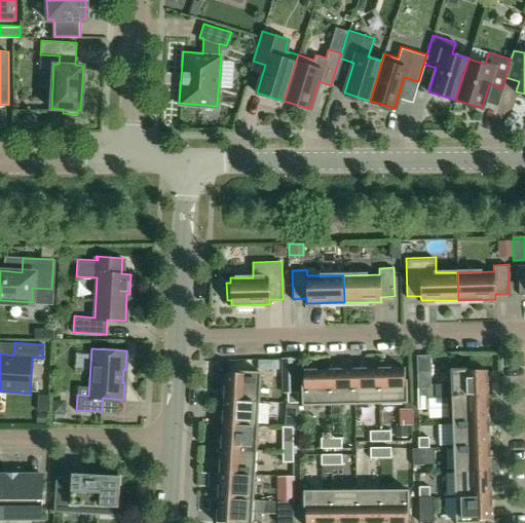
[(404,366),(380,367),(381,403),(407,402),(407,378),(404,378),(404,366)]
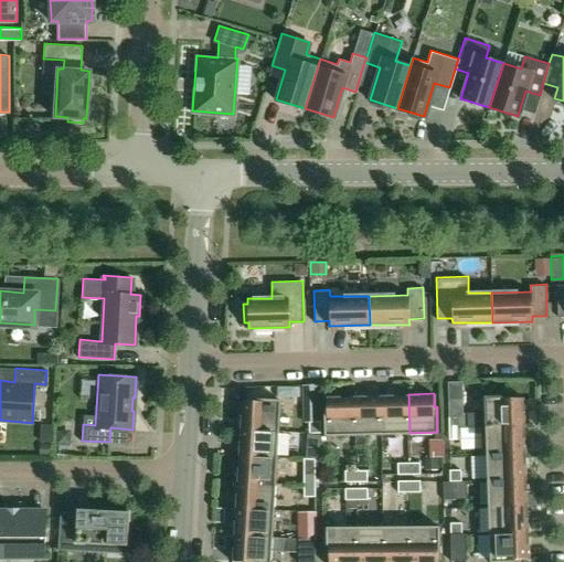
[(381,433),(410,433),(408,394),(380,395),(381,433)]
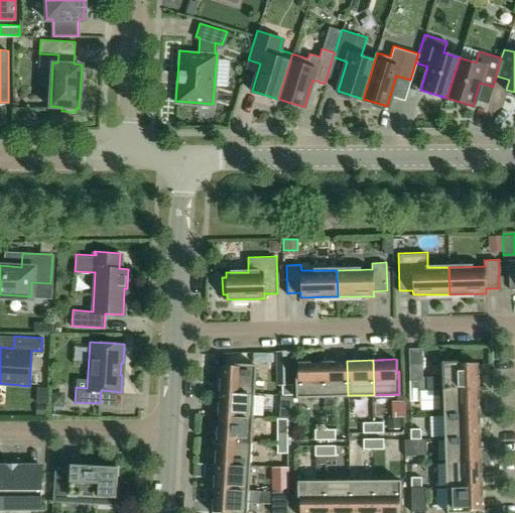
[(426,376),(426,389),(439,388),(442,388),(478,387),(477,362),(466,363),(465,360),(441,361),(442,375),(426,376)]
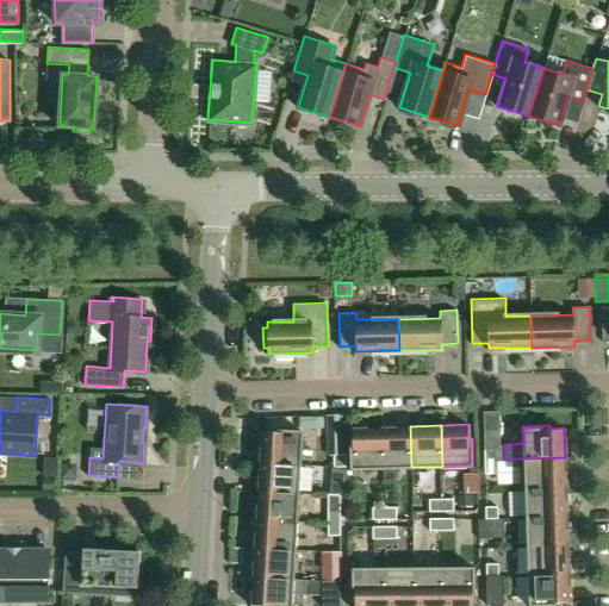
[(380,468),(379,426),(352,428),(353,442),(349,442),(350,469),(380,468)]
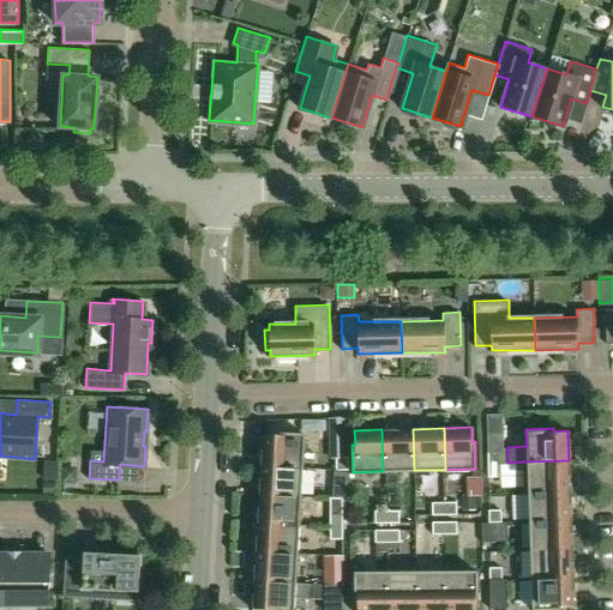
[(383,471),(414,470),(413,429),(382,429),(383,471)]
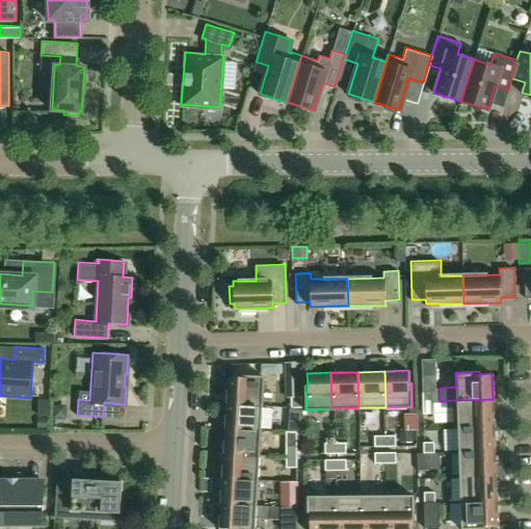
[(226,401),(262,403),(264,375),(240,374),(240,376),(228,375),(226,401)]
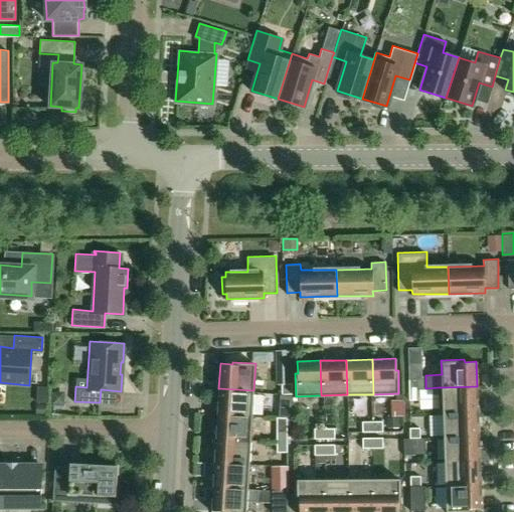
[(408,388),(418,388),(418,378),(408,378),(408,388)]
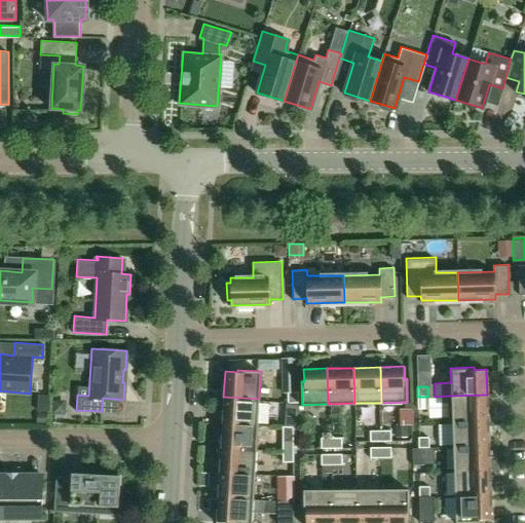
[(287,401),(298,401),(297,390),(287,390),(287,401)]
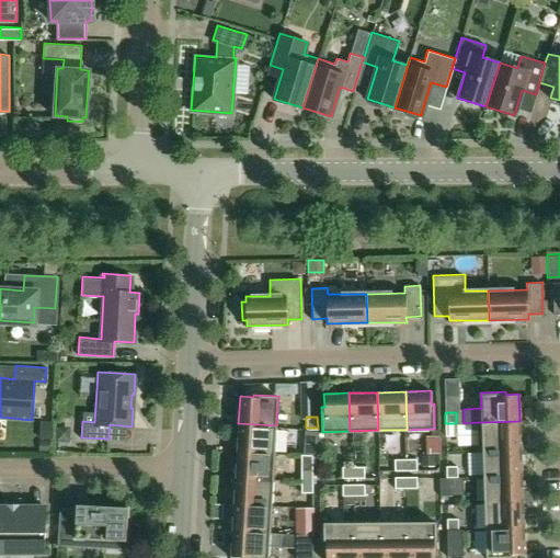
[(521,447),(520,421),(481,422),(482,448),(521,447)]
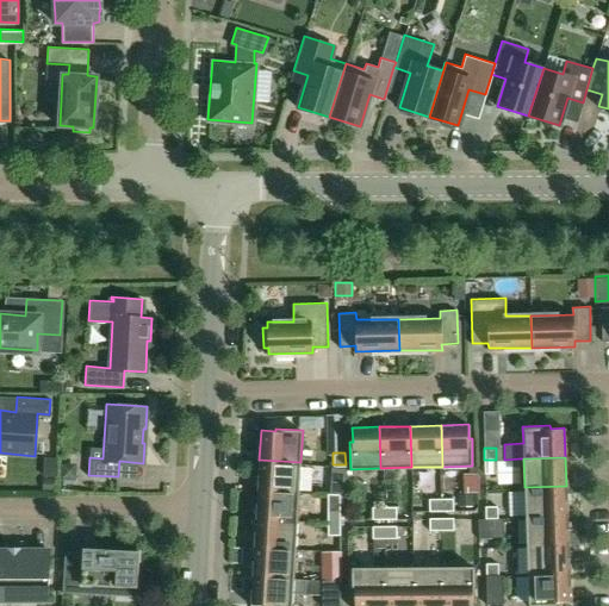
[(504,460),(496,460),(497,472),(520,472),(520,458),(504,460)]
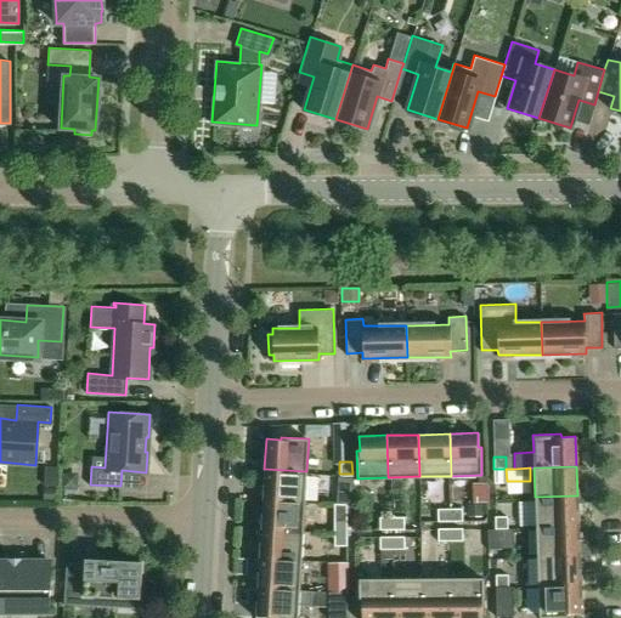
[(306,471),(264,469),(263,498),(305,500),(306,471)]
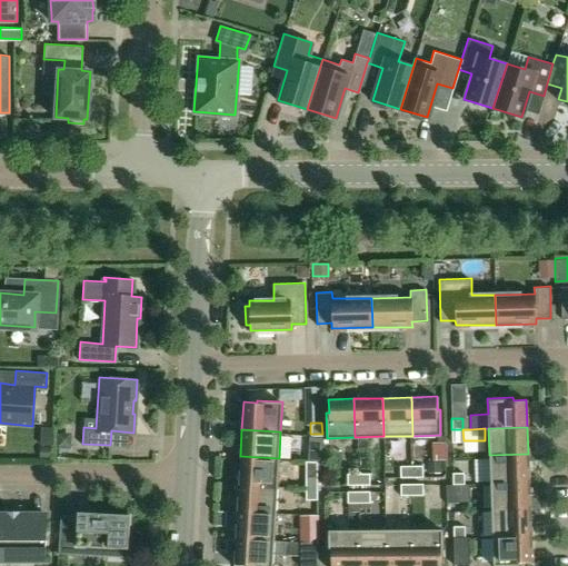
[(464,440),(462,429),(451,429),(451,440),(464,440)]
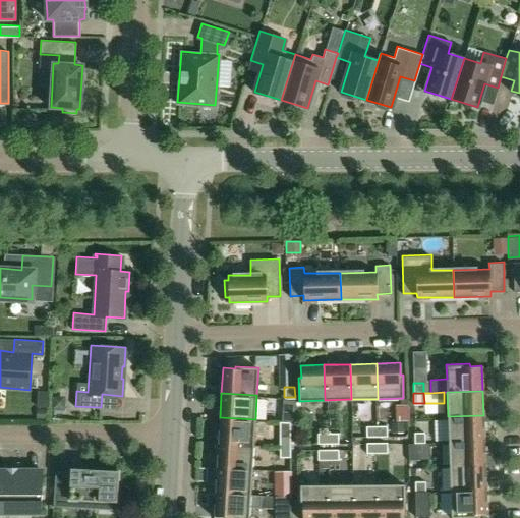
[(64,400),(60,396),(52,396),(52,408),(64,408),(64,400)]
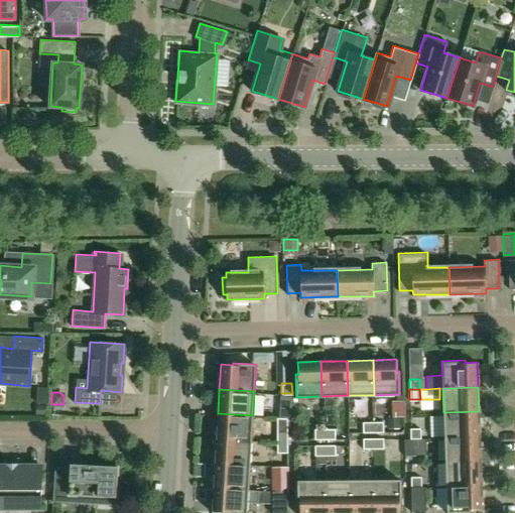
[(292,404),(292,393),(281,393),(281,404),(292,404)]
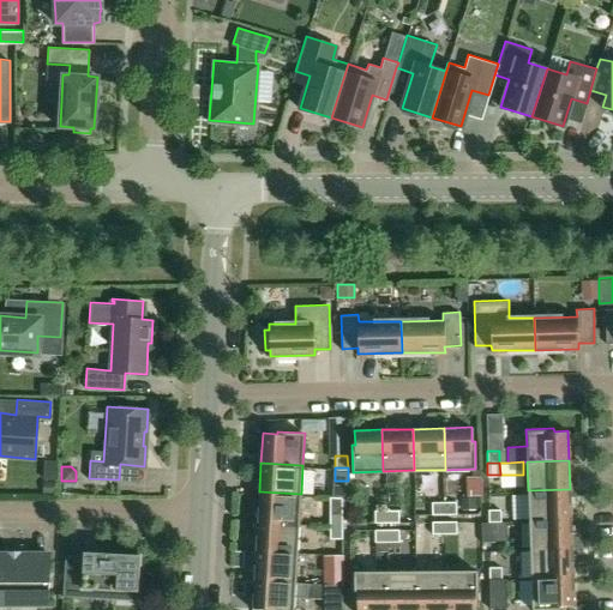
[(43,481),(42,490),(54,490),(54,481),(43,481)]
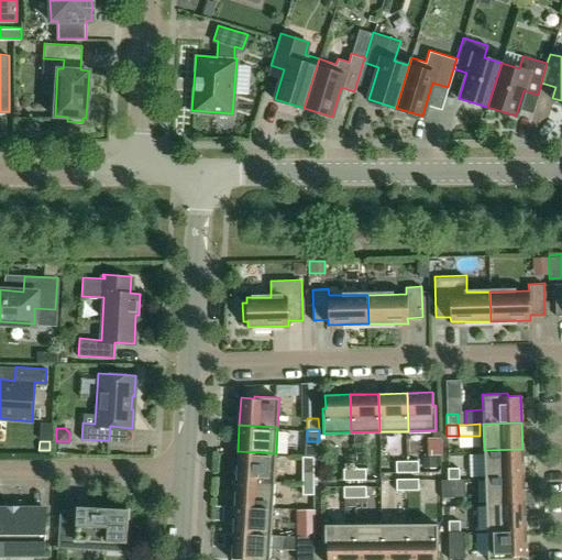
[(483,467),(483,443),(464,443),(464,457),(474,457),(473,467),(483,467)]
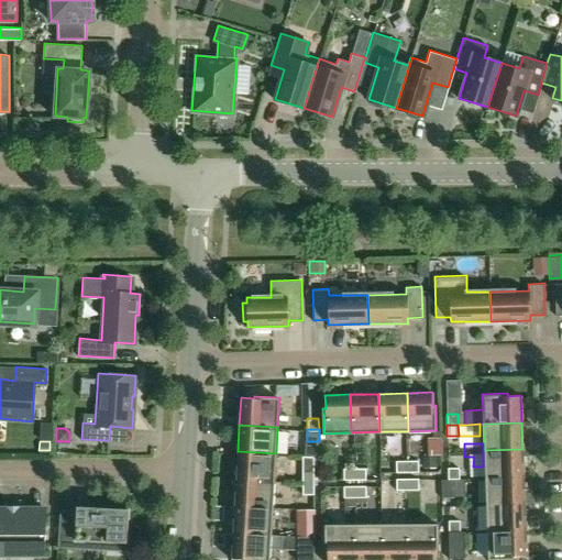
[(484,450),(485,476),(524,475),(522,449),(484,450)]
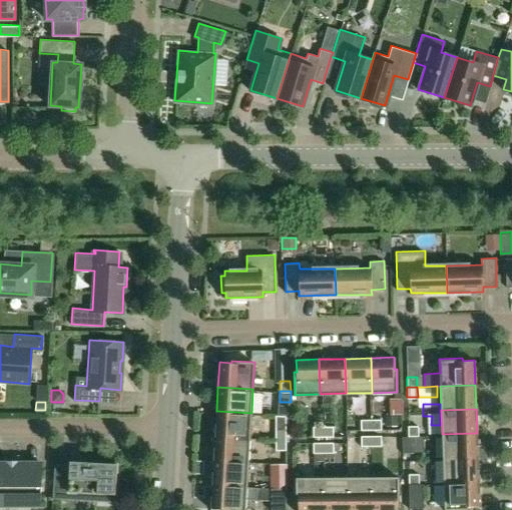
[(216,411),(215,435),(249,437),(251,413),(216,411)]
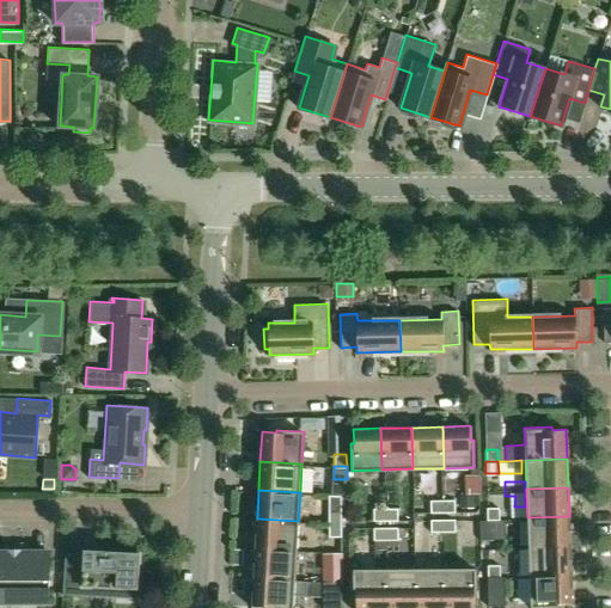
[(460,507),(472,507),(472,495),(460,495),(460,507)]
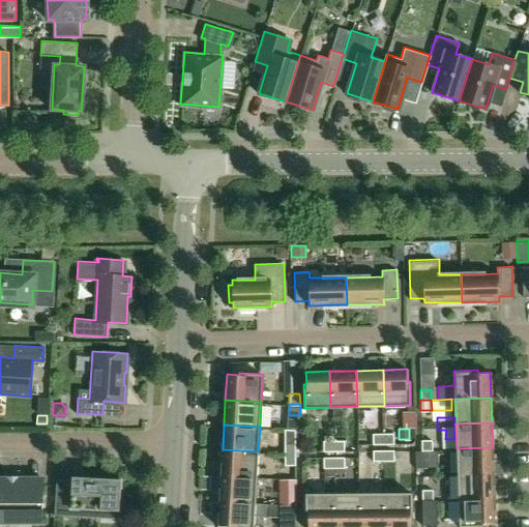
[(284,454),(294,454),(294,430),(284,430),(284,454)]
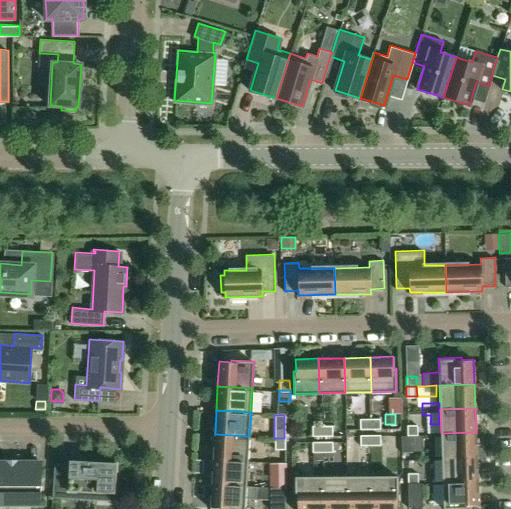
[(370,428),(370,418),(359,418),(360,428),(370,428)]
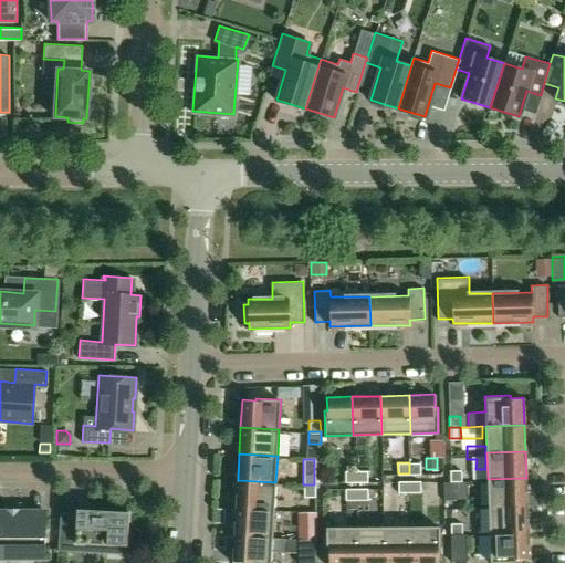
[(420,462),(409,462),(409,473),(420,473),(420,462)]
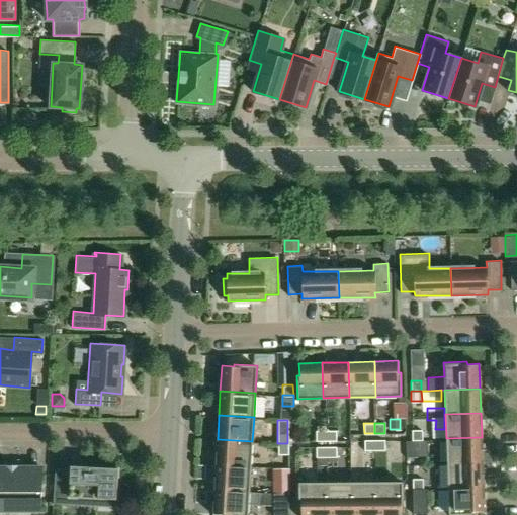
[(412,429),(412,439),(422,439),(422,429),(412,429)]
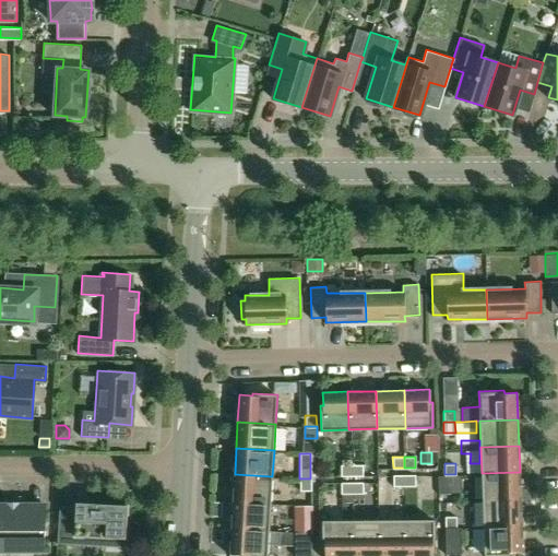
[(353,477),(353,465),(341,465),(341,477),(353,477)]
